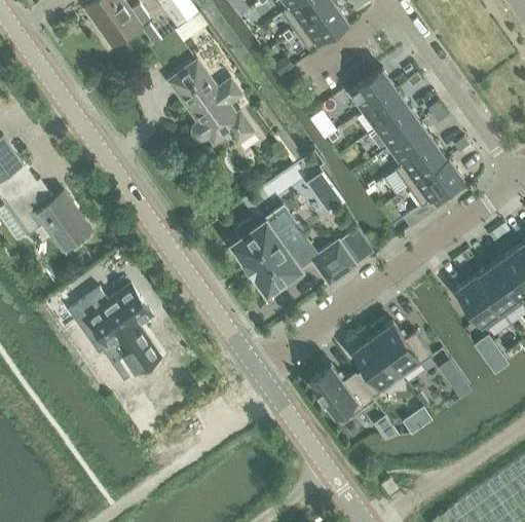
[(82,0),(87,6),(83,9),(94,24),(96,23),(111,44),(109,46),(110,47),(139,27),(148,21),(138,6),(129,12),(121,2),(124,0),(82,0)]
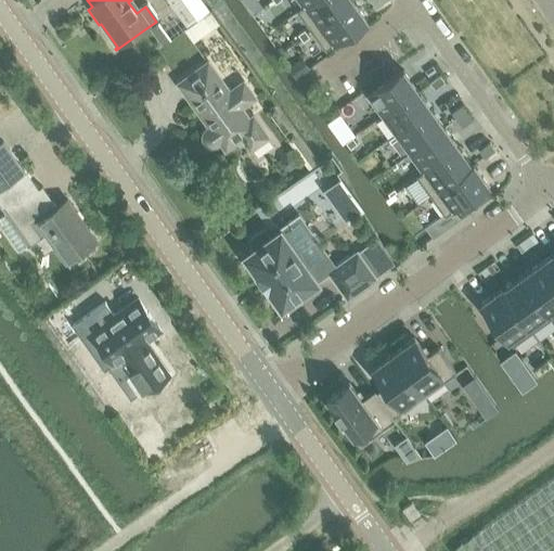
[(164,0),(187,31),(209,14),(209,13),(198,0),(164,0)]
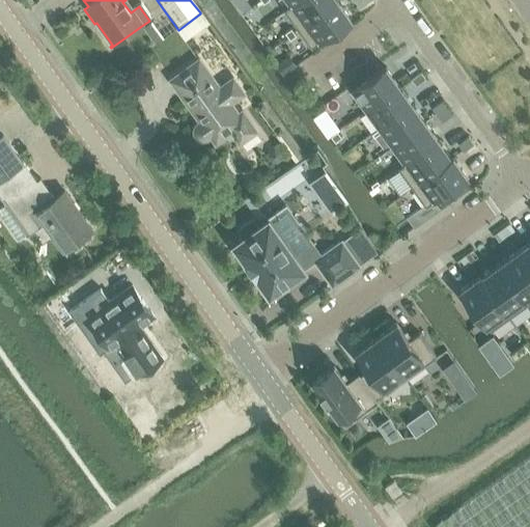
[(282,0),(289,8),(283,14),(302,0),(282,0)]
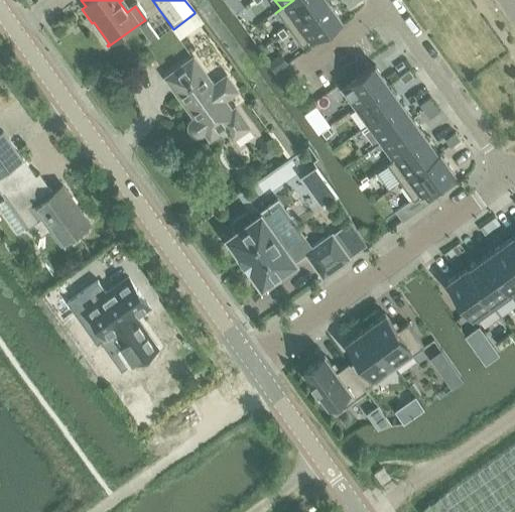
[(324,0),(293,0),(275,13),(288,31),(327,3),(324,0)]
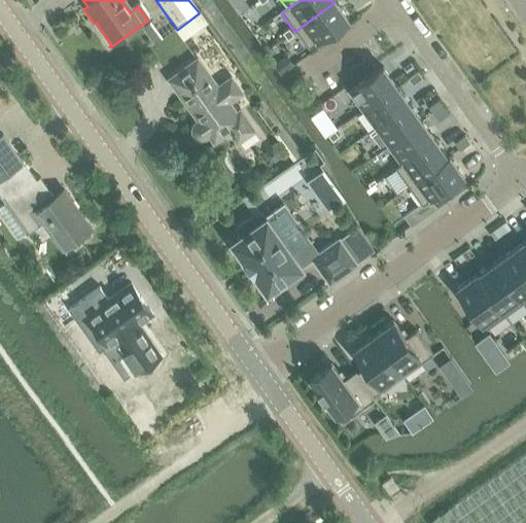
[(334,3),(294,32),(308,50),(347,23),(334,3)]
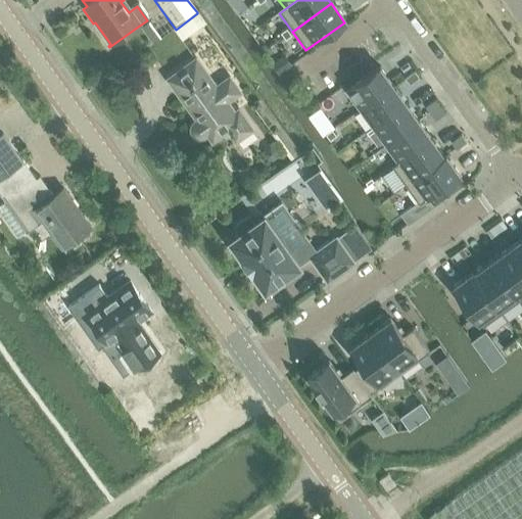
[(148,25),(140,31),(151,47),(160,41),(148,25)]
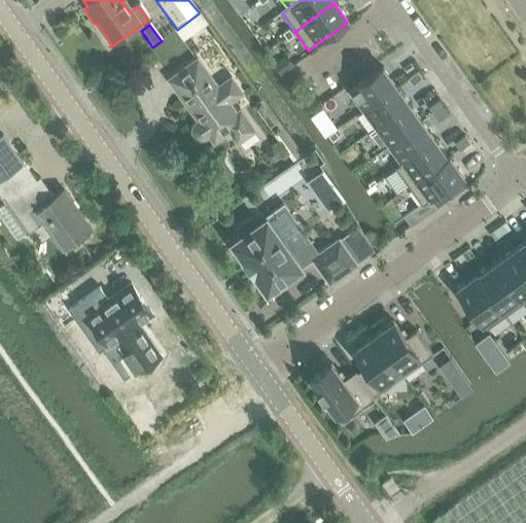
[(292,38),(288,32),(282,36),(287,42),(292,38)]
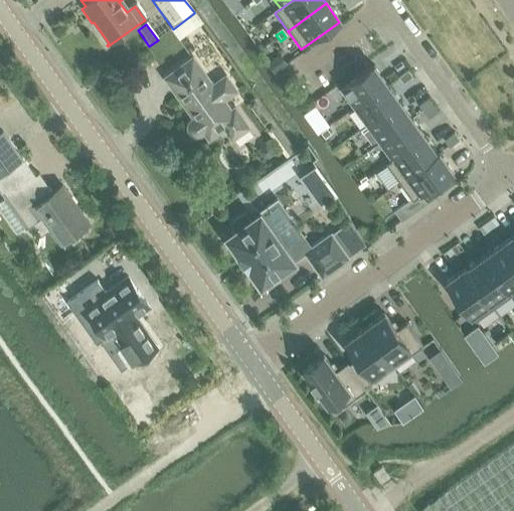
[(267,66),(274,76),(277,74),(287,67),(286,67),(279,57),(267,66)]
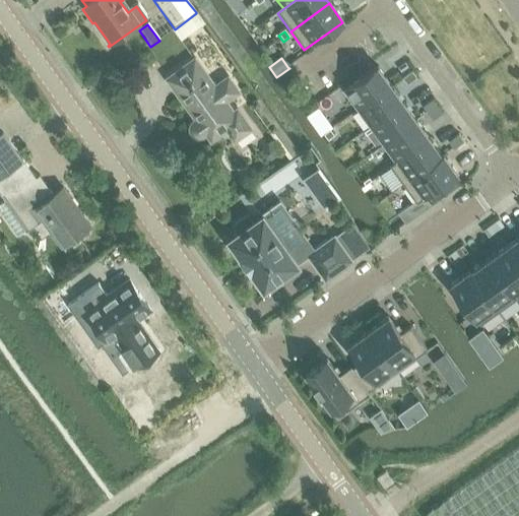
[(193,61),(166,81),(195,122),(192,124),(189,128),(189,133),(192,137),(197,138),(201,137),(204,135),(209,141),(224,131),(233,141),(248,130),(235,112),(231,115),(222,104),(237,93),(226,79),(213,89),(193,61)]
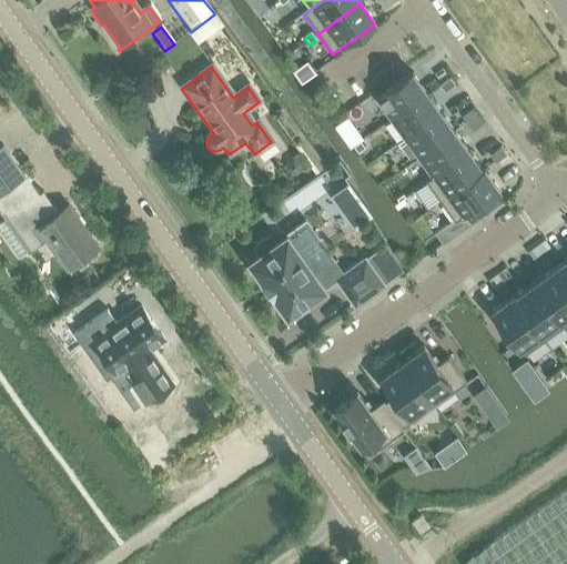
[(442,72),(434,78),(439,86),(447,80),(442,72)]
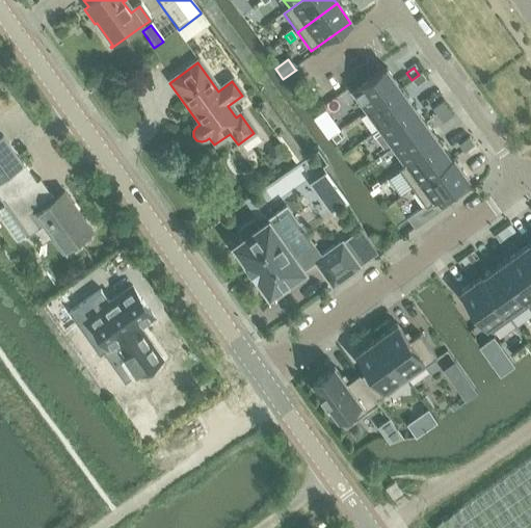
[(386,71),(351,95),(365,114),(399,89),(386,71)]
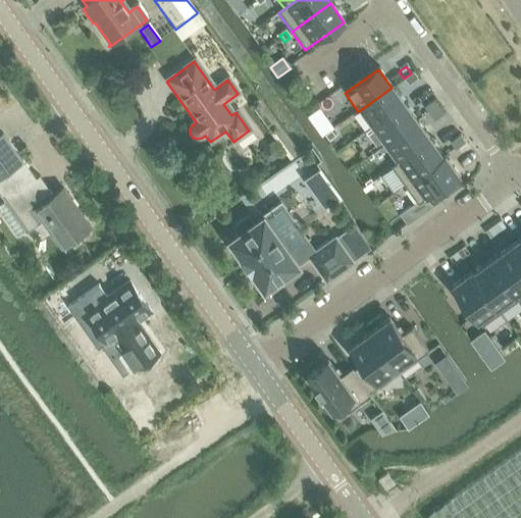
[(421,84),(411,91),(416,97),(426,90),(421,84)]
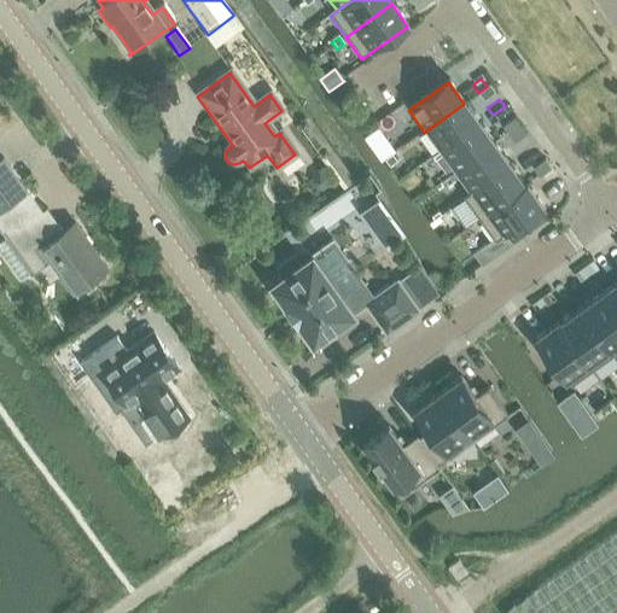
[(464,104),(424,133),(440,153),(479,126),(464,104)]
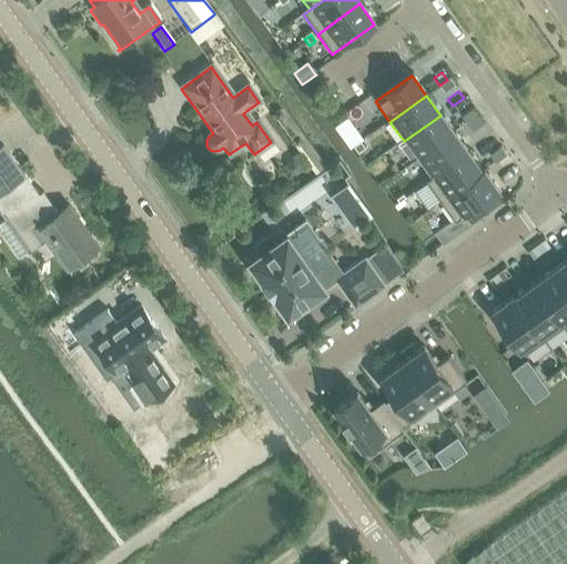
[(464,98),(453,106),(458,113),(469,106),(464,98)]
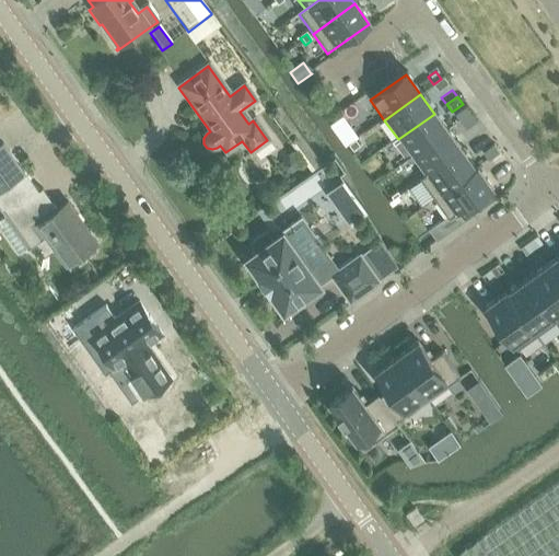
[(434,114),(398,139),(412,159),(447,132),(434,114)]
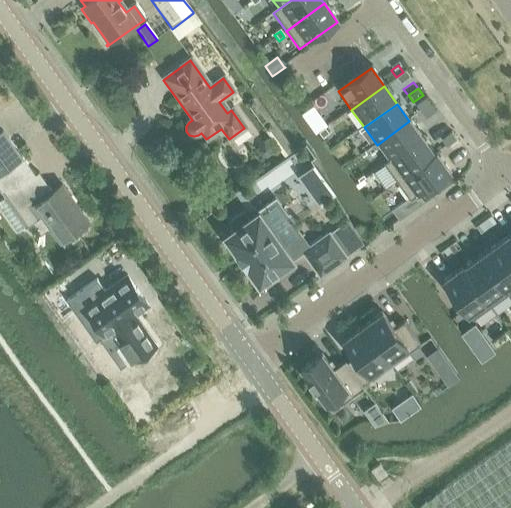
[(430,106),(420,113),(425,119),(435,112),(430,106)]
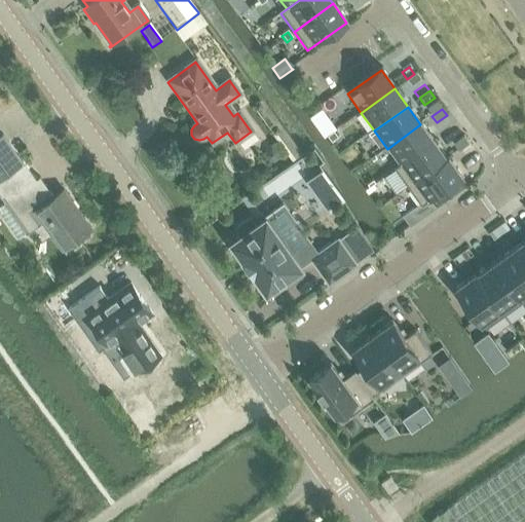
[(450,119),(441,126),(445,134),(455,126),(450,119)]
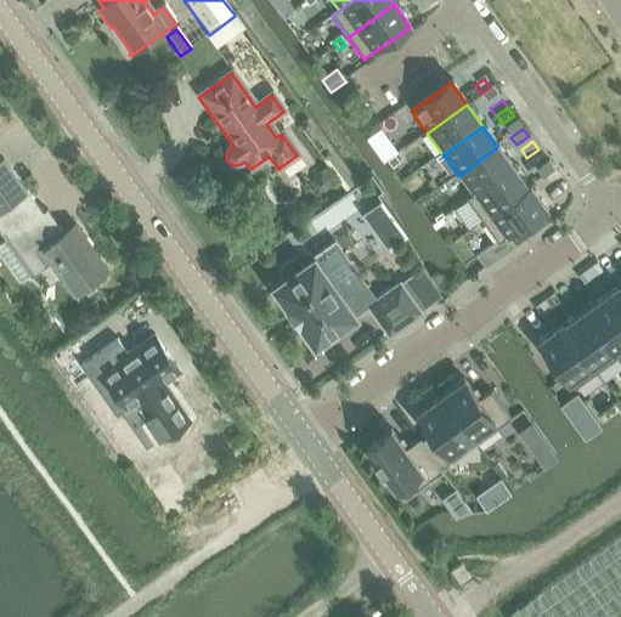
[(376,152),(384,164),(385,163),(394,157),(396,156),(388,143),(376,152)]
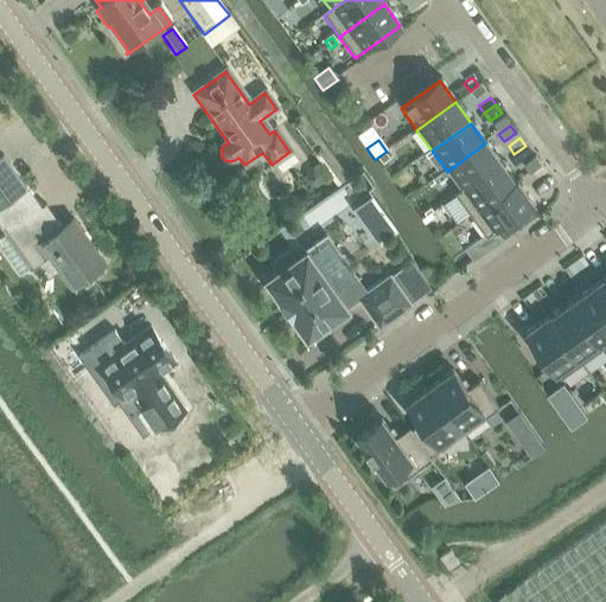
[(485,143),(447,172),(461,191),(454,196),(455,197),(501,165),(485,143)]
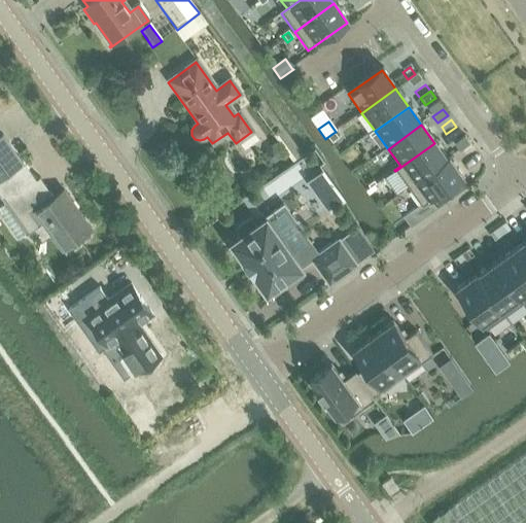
[(334,133),(326,138),(331,144),(339,140),(334,133)]
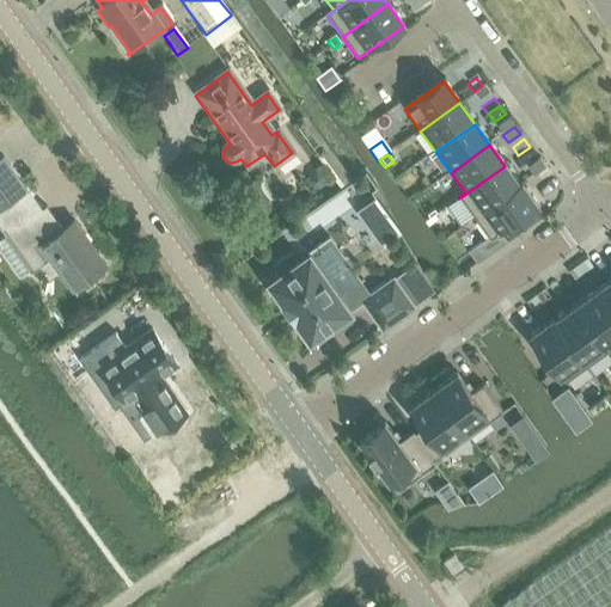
[(536,160),(527,167),(535,176),(543,170),(536,160)]
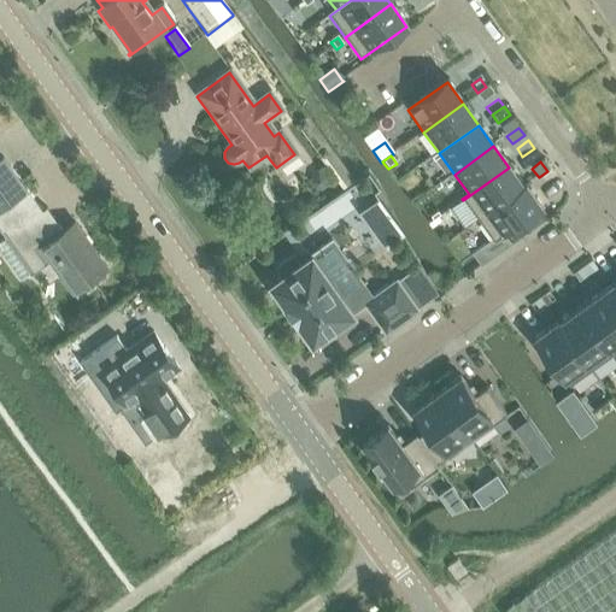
[(5,163),(0,165),(0,234),(4,239),(5,240),(30,276),(50,263),(71,294),(103,271),(82,242),(86,241),(74,225),(63,233),(46,210),(40,213),(28,196),(5,163)]
